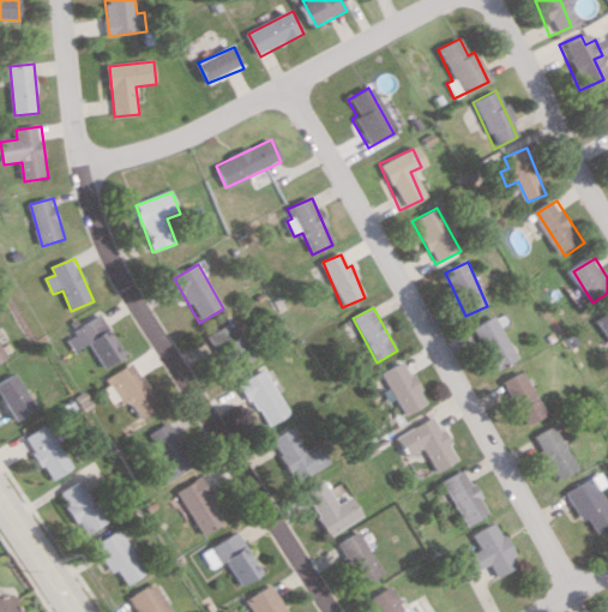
[(90,343),(104,370),(126,357),(103,317),(66,339),(74,353),(90,343)]
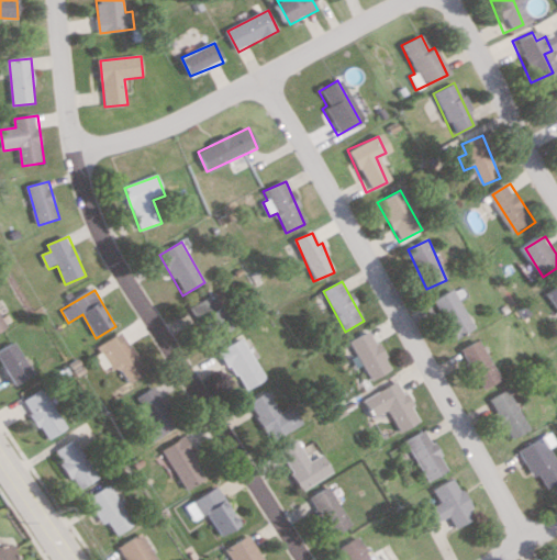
[(454,339),(474,331),(456,290),(436,299),(454,339)]
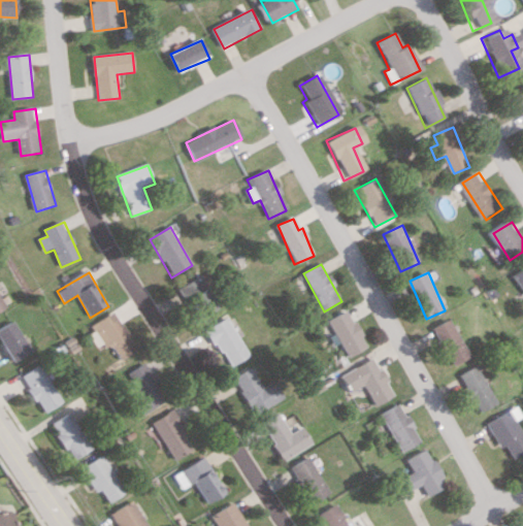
[(219,306),(199,276),(182,288),(201,318),(219,306)]
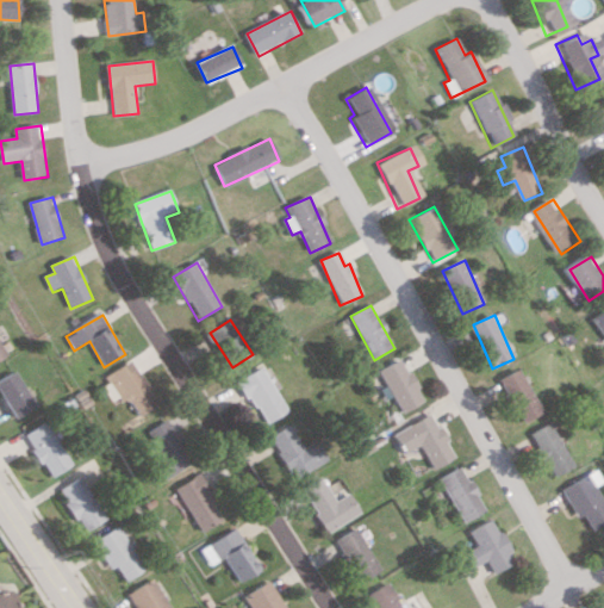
[(402,414),(424,404),(404,359),(381,370),(402,414)]
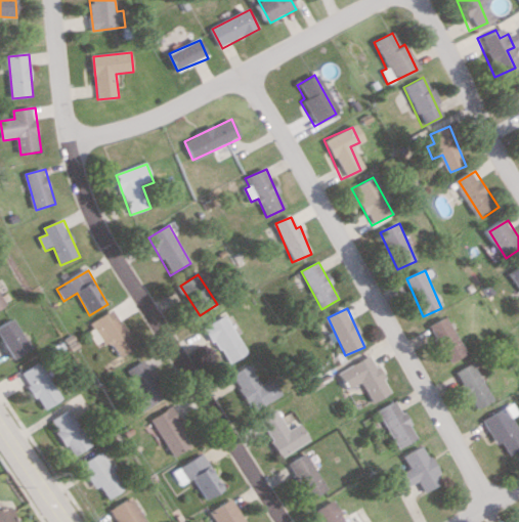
[(120,358),(135,349),(113,310),(87,327),(99,347),(110,340),(120,358)]
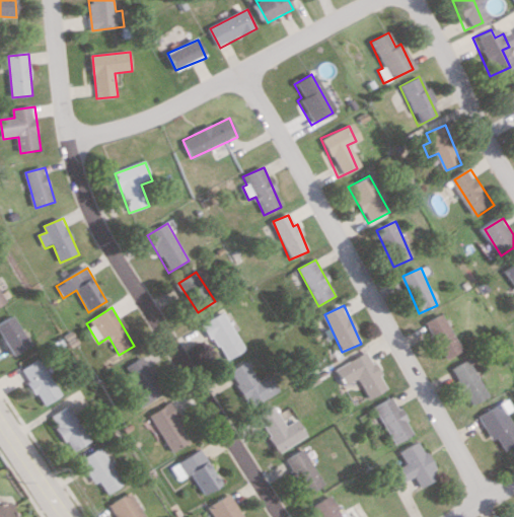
[(245,352),(225,312),(204,323),(225,362),(245,352)]
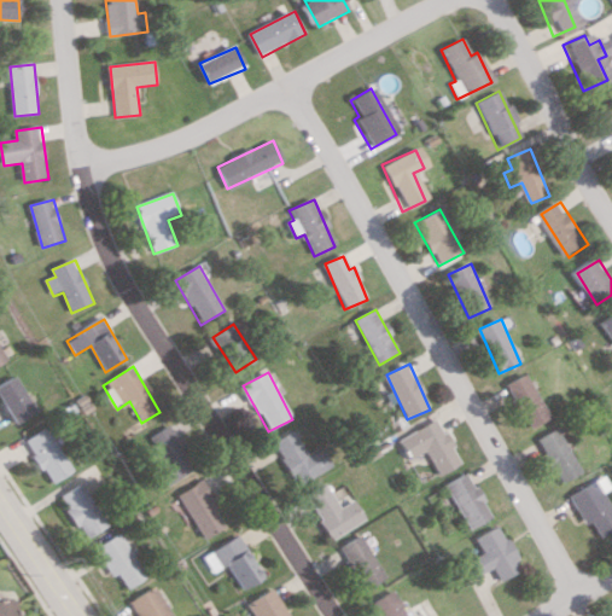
[(532,429),(552,419),(528,375),(508,385),(532,429)]
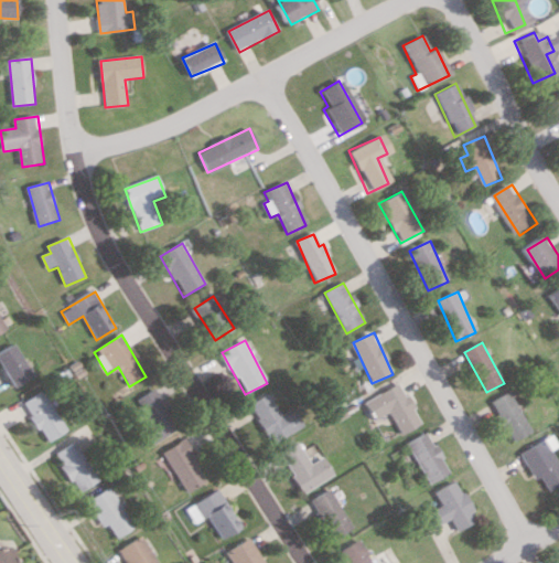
[(32,379),(15,344),(0,351),(0,362),(11,389),(32,379)]
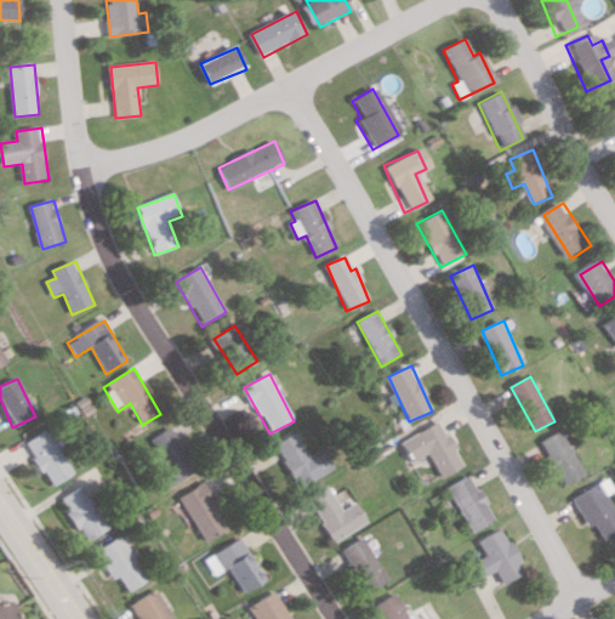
[(403,442),(414,463),(431,454),(444,480),(466,467),(443,422),(403,442)]
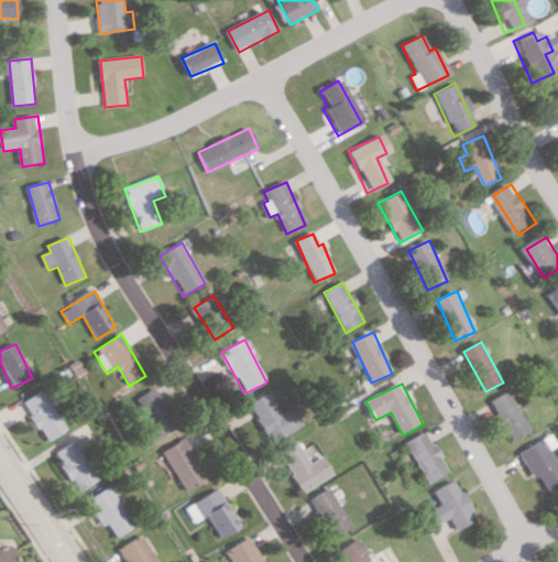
[(47,442),(68,430),(43,390),(23,403),(47,442)]
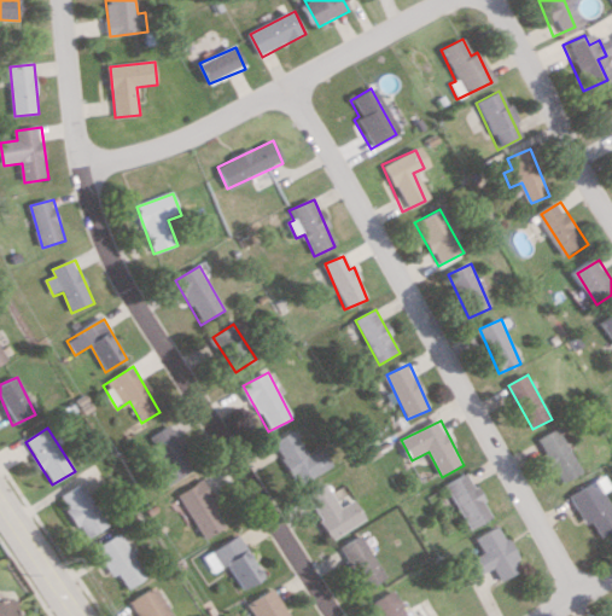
[(151,439),(165,463),(153,470),(165,489),(194,471),(167,428),(151,439)]
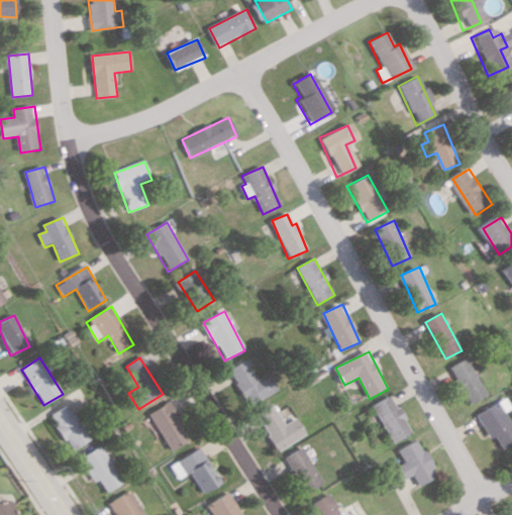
[(487,397),(470,358),(451,368),(463,394),(467,392),(472,404),(487,397)]
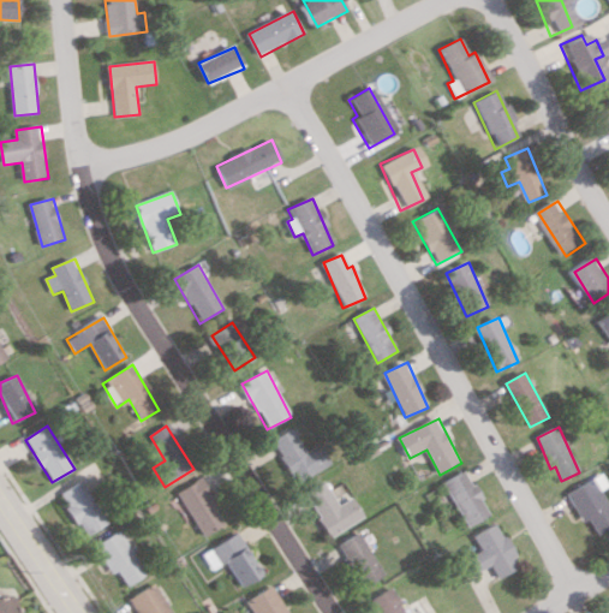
[(274,440),(296,483),(330,466),(321,445),(305,452),(294,429),(274,440)]
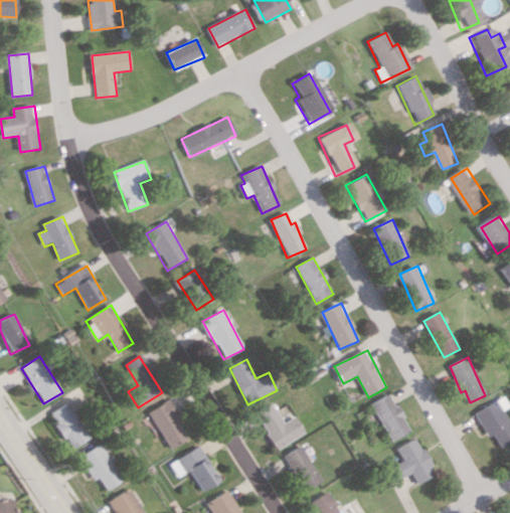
[(391,442),(410,434),(394,394),(375,402),(391,442)]
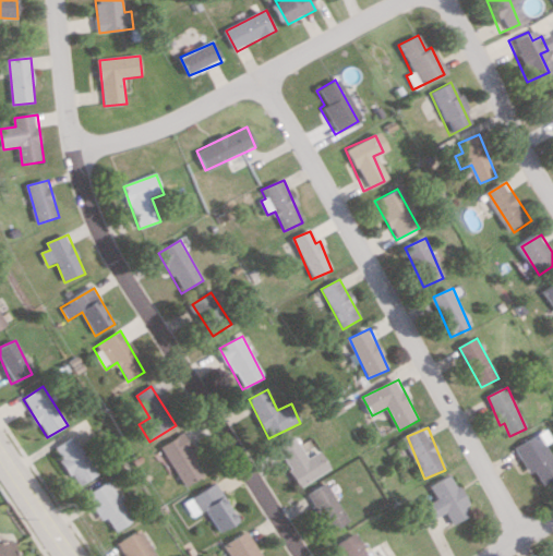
[(517,448),(532,475),(538,472),(545,486),(552,482),(552,455),(548,446),(552,444),(552,436),(549,431),(517,448)]
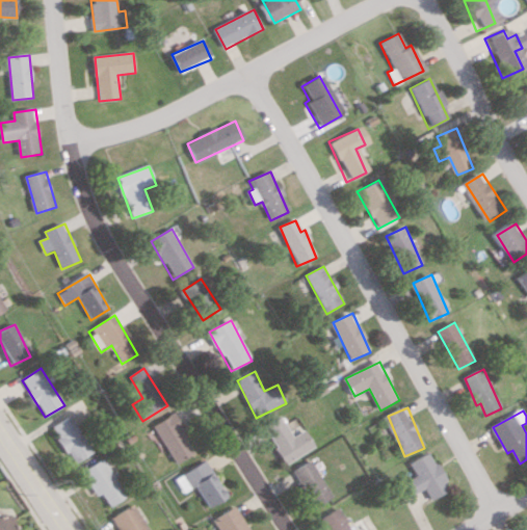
[(153,427),(177,465),(196,453),(174,415),(153,427)]
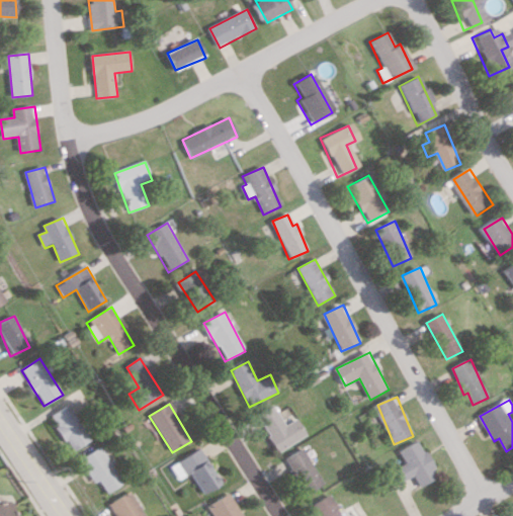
[(51,416),(72,452),(90,442),(70,406),(51,416)]
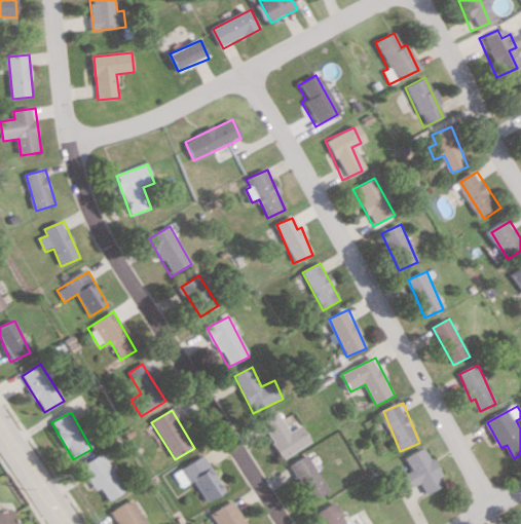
[(291,433),(278,412),(261,423),(284,460),(312,443),(302,425),(291,433)]
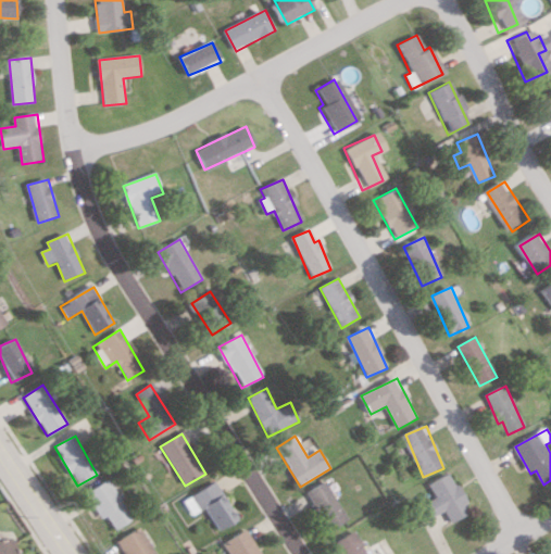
[(431,485),(438,499),(427,504),(435,518),(448,512),(453,524),(474,513),(453,474),(431,485)]
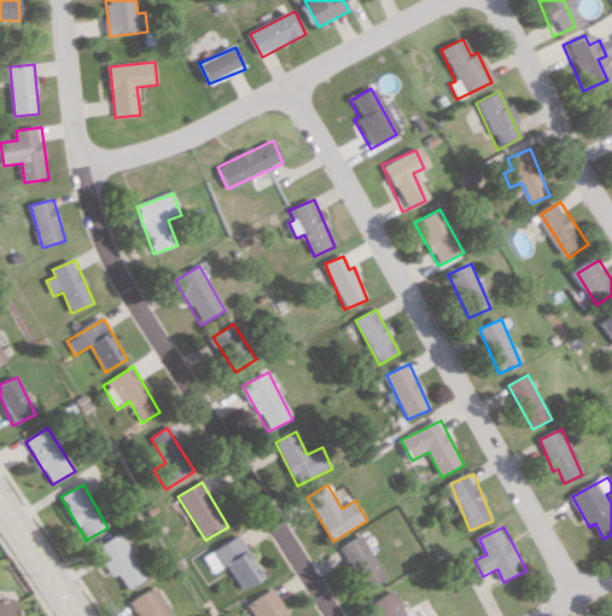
[(127,591),(149,579),(122,534),(95,550),(112,579),(118,575),(127,591)]
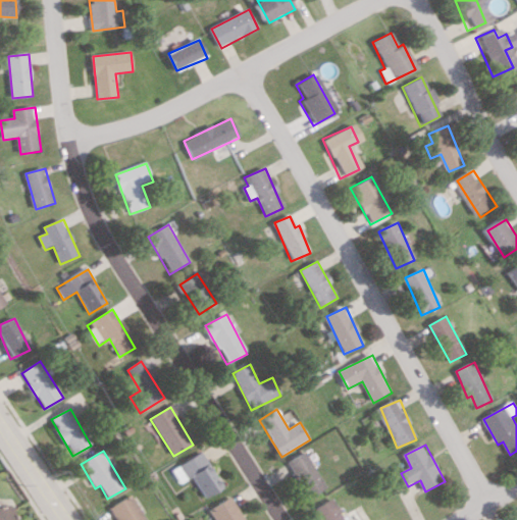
[(223,487),(202,453),(172,471),(181,484),(192,477),(205,499),(223,487)]
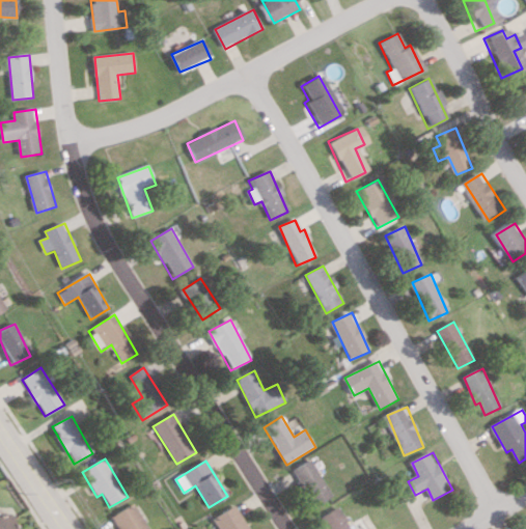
[(294,470),(314,507),(332,497),(311,461),(294,470)]
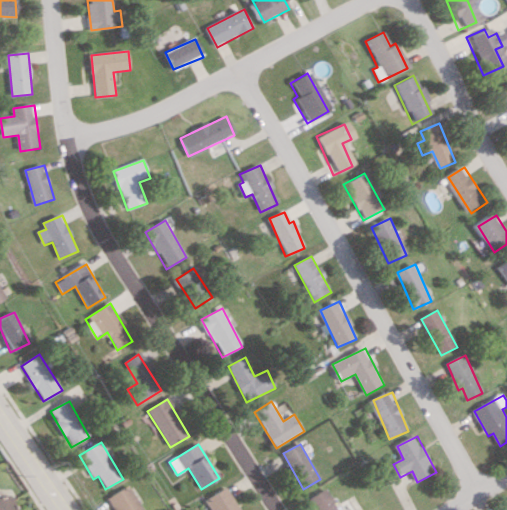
[(143,509),(129,486),(107,499),(113,509),(143,509)]
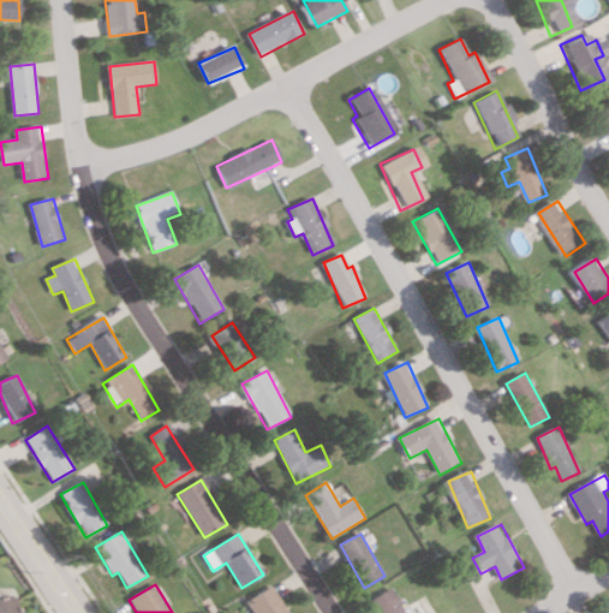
[(245,603),(251,612),(286,612),(269,588),(245,603)]
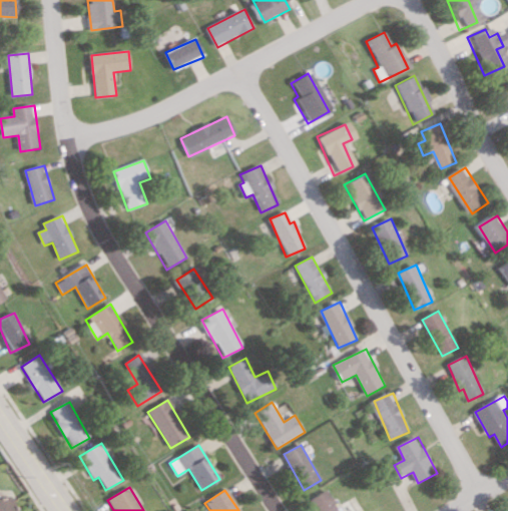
[(311,501),(316,510),(340,510),(328,491),(311,501)]
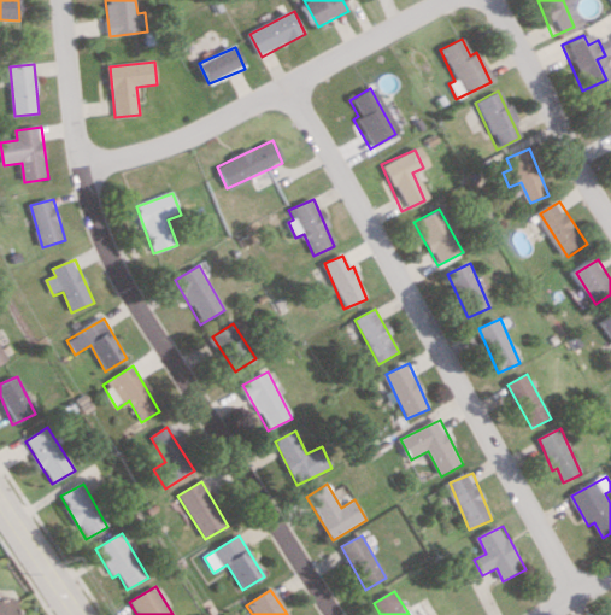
[(19,614),(21,599),(0,598),(0,614),(19,614)]
